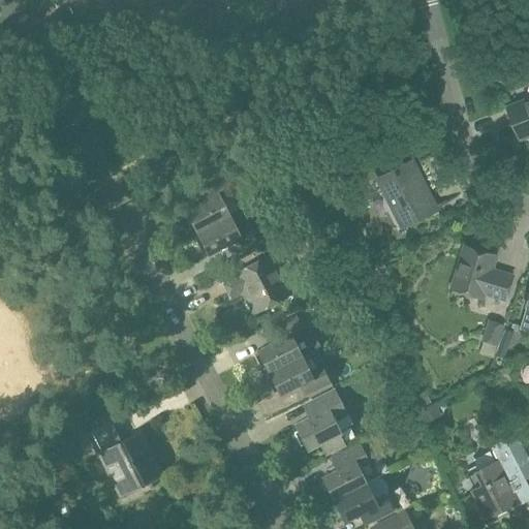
[(522,138),(528,134),(528,98),(509,106),(522,138)]
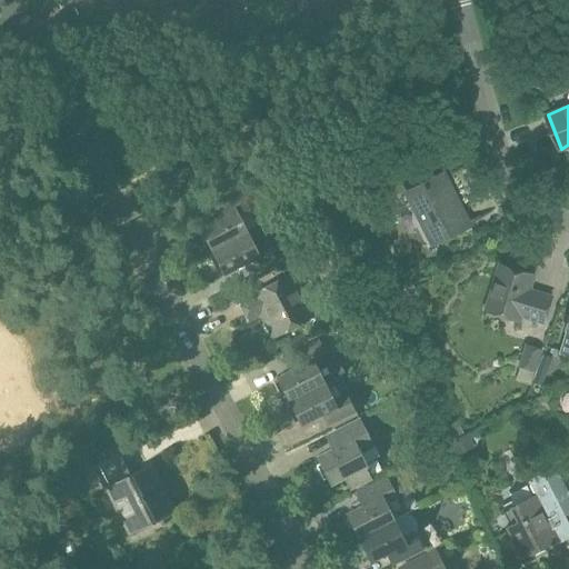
[(443,176),(409,193),(433,241),(468,223),(443,176)]
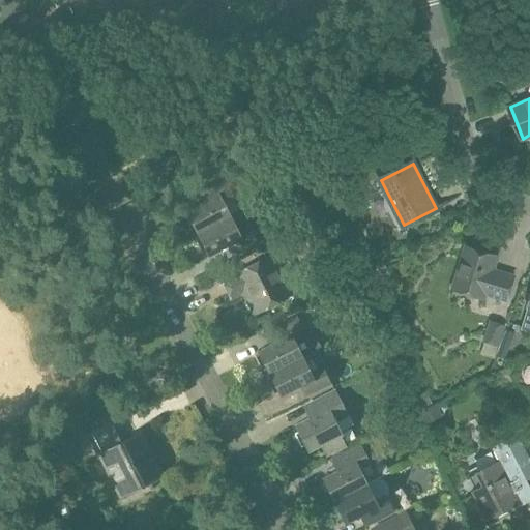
[(197,234),(230,216),(223,202),(234,197),(225,178),(199,192),(204,203),(185,212),(197,234)]
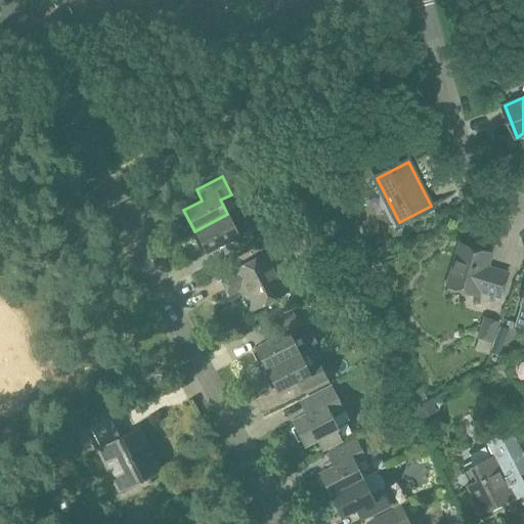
[(293,207),(295,206),(287,189),(276,195),(285,211),(293,207)]
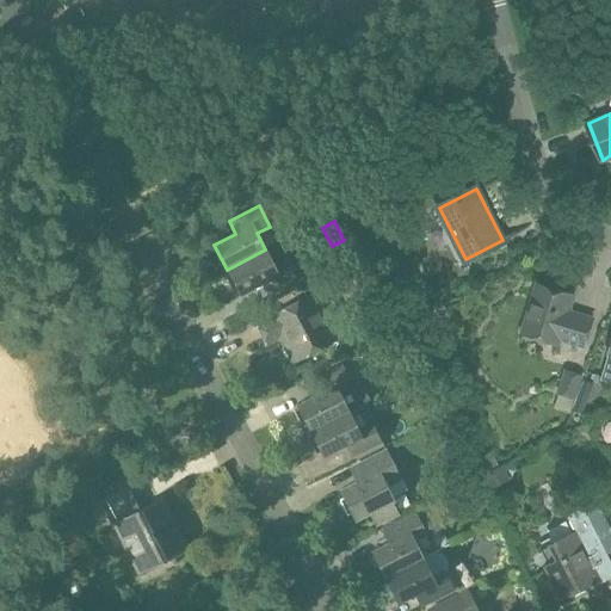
[(273,267),(265,250),(227,270),(240,296),(261,284),(267,297),(297,282),(287,260),(273,267)]
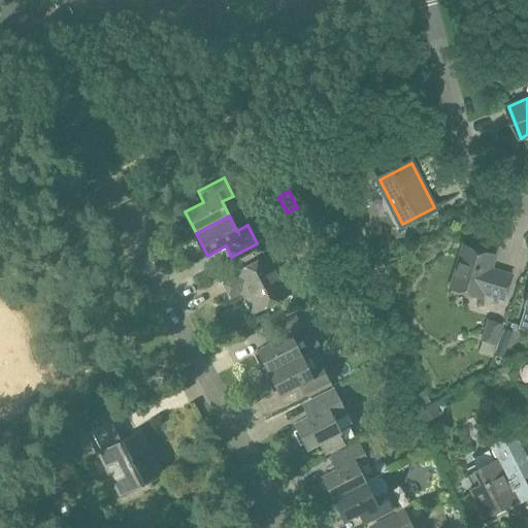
[(495,255),(464,244),(451,288),(482,297),(484,292),(504,299),(512,275),(491,268),(495,255)]
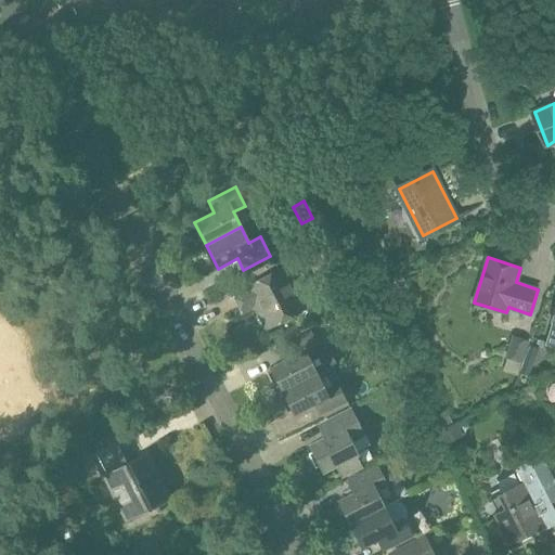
[(284,269),(232,295),(240,310),(253,304),(266,330),(305,309),(284,269)]
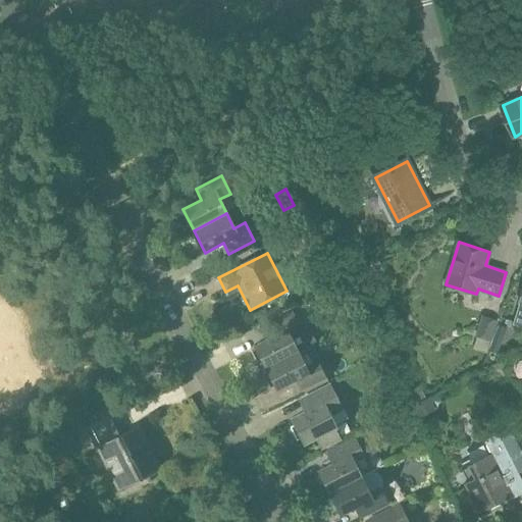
[(521,295),(513,324),(521,326),(521,295)]
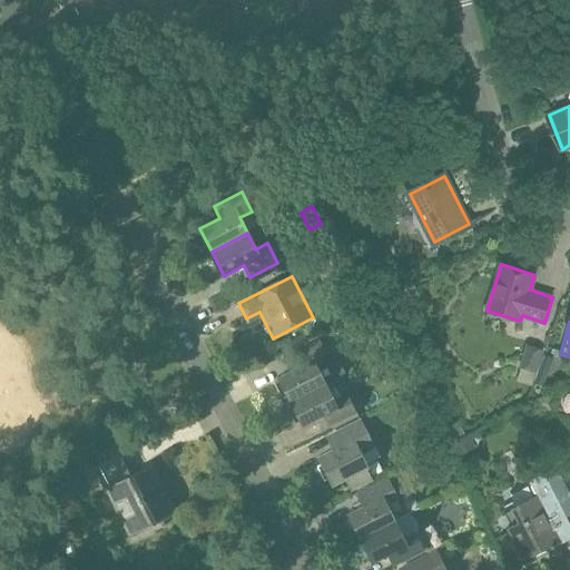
[(279,383),(275,385),(283,400),(287,397),(290,403),(325,384),(341,376),(344,374),(336,359),(330,362),(320,342),(287,359),(293,371),(277,379),(279,383)]
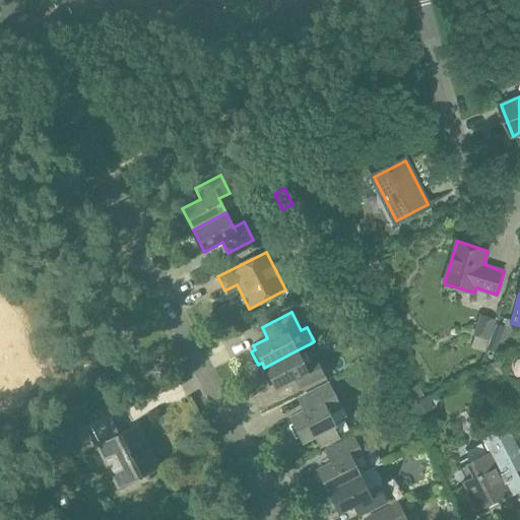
[(473,334),(476,335),(476,334),(490,339),(495,324),(497,320),(481,314),(473,334)]
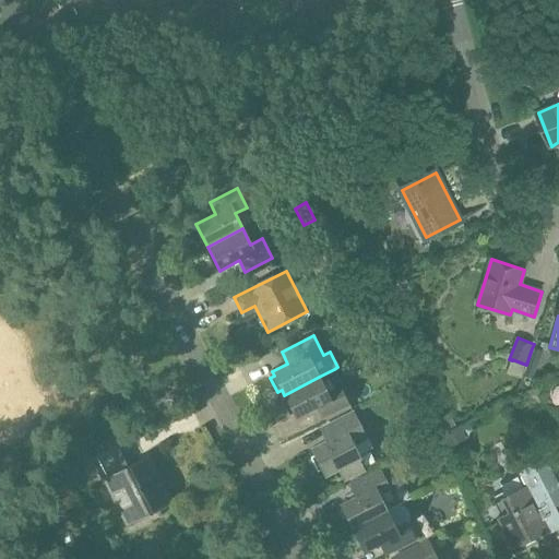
[(540,352),(532,348),(526,365),(524,370),(532,372),(533,368),(535,368),(540,352)]
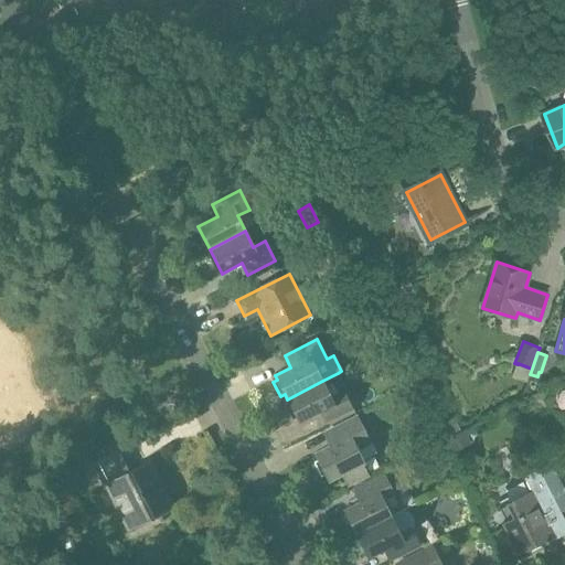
[(289,403),(285,405),(292,420),(297,418),(299,423),(320,412),(326,424),(353,409),(350,403),(352,402),(338,373),(322,381),(287,400),(289,403)]
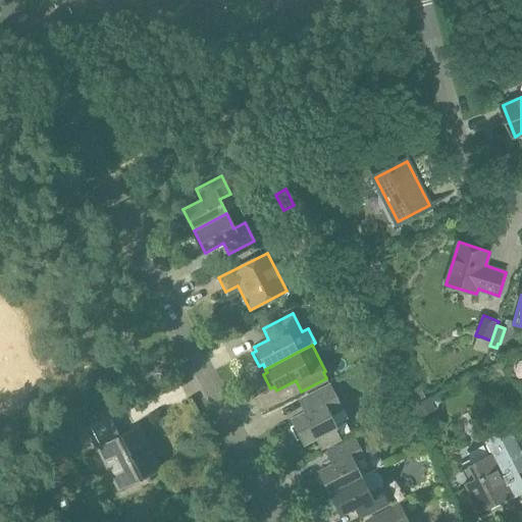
[(342,440),(335,428),(336,428),(329,415),(343,409),(330,385),(308,398),(313,409),(291,420),(303,445),(315,438),(321,451),(342,440)]
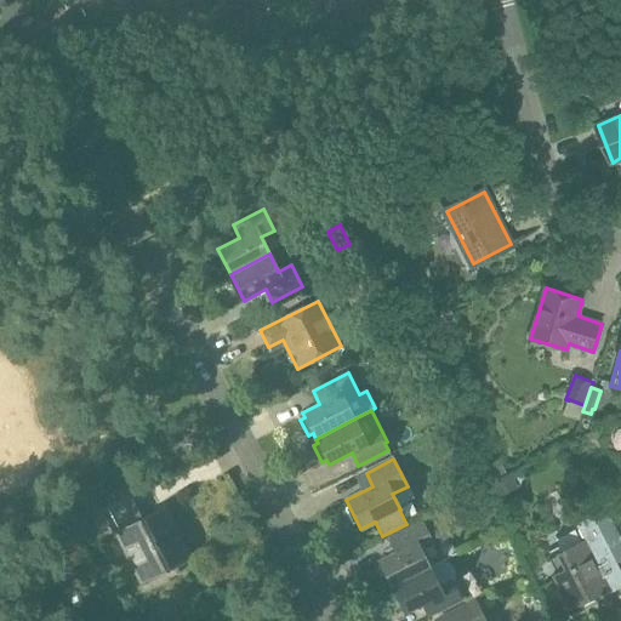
[(507,472),(501,460),(488,466),(494,479),(507,472)]
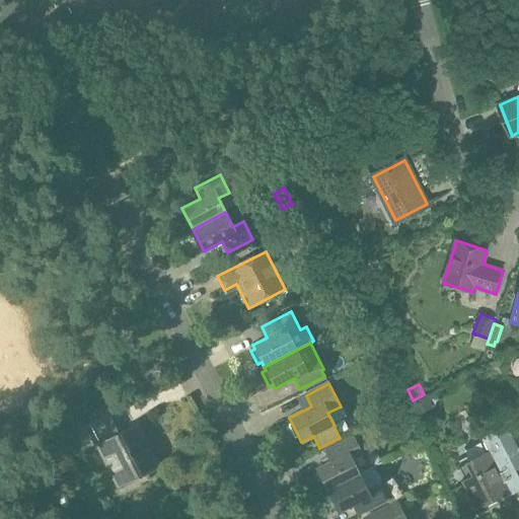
[(408,406),(411,412),(427,403),(424,396),(406,404),(408,406)]
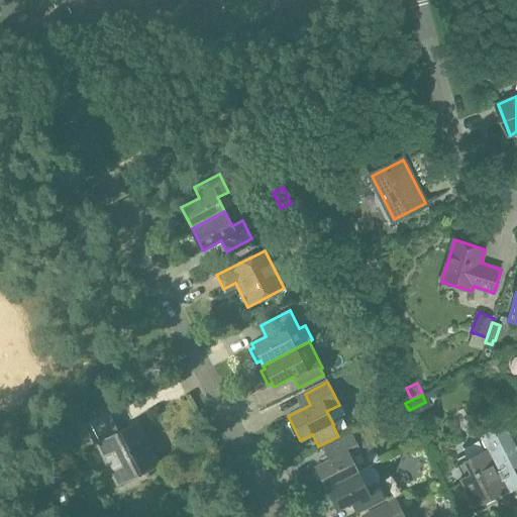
[(409,410),(406,405),(396,410),(405,430),(416,425),(409,410)]
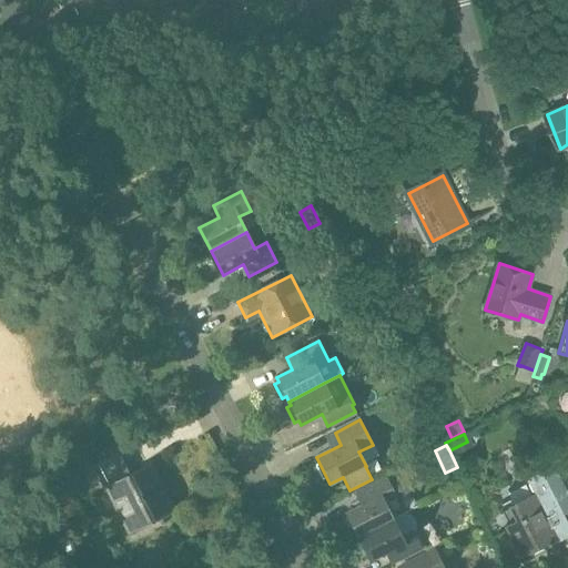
[(170,509),(150,469),(132,478),(121,455),(93,468),(105,492),(110,489),(130,529),(170,509)]
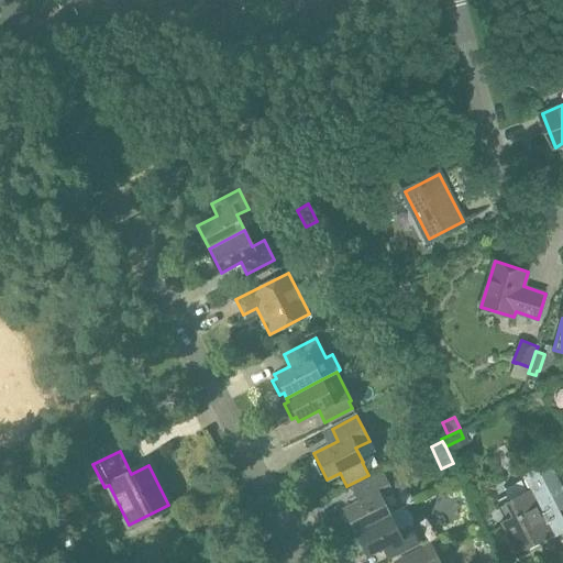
[(562,532),(562,516),(538,467),(522,475),(531,490),(508,501),(516,516),(504,522),(518,551),(554,532),(555,536),(562,532)]
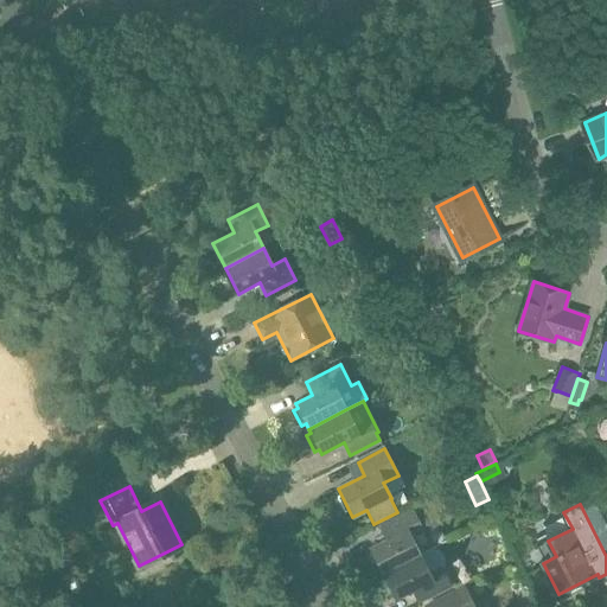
[(387,541),(369,549),(382,575),(420,555),(430,544),(425,532),(414,511),(379,528),(387,541)]
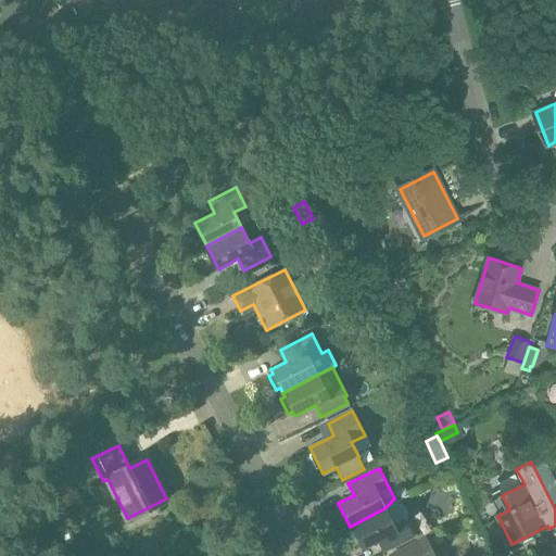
[(412,487),(399,492),(405,507),(417,502),(412,487)]
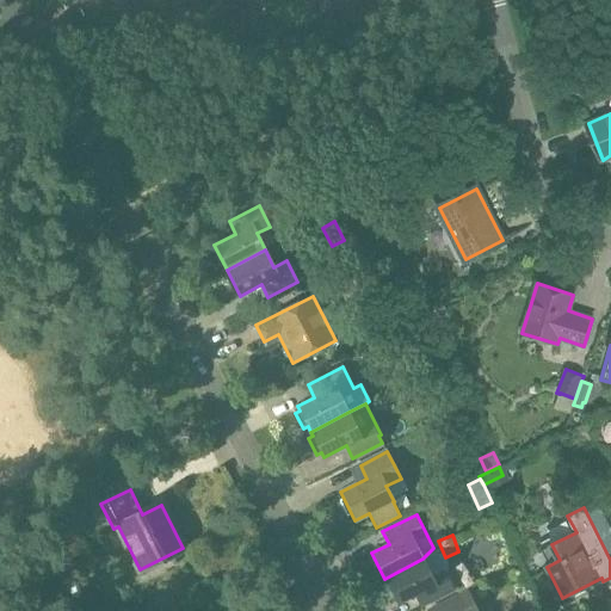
[(423,559),(384,579),(397,604),(414,596),(421,608),(455,591),(446,574),(449,569),(449,566),(448,561),(445,559),(442,555),(437,551),(423,559)]
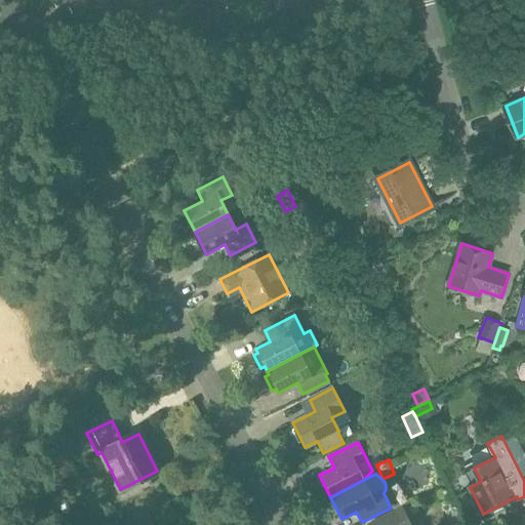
[(375,524),(408,524),(401,509),(375,522),(375,524)]
